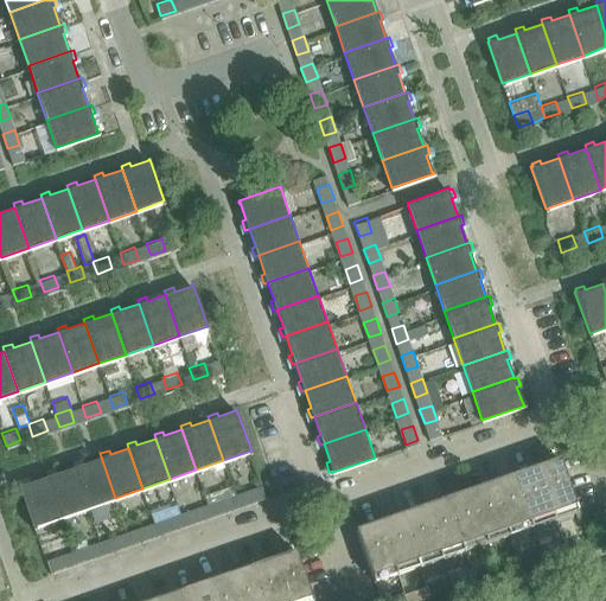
[(578,507),(560,455),(536,464),(554,516),(578,507)]
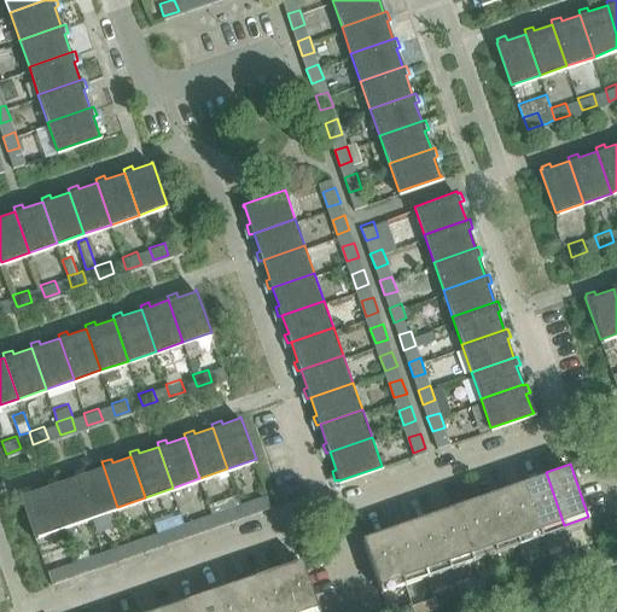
[(76,474),(91,517),(117,507),(103,465),(85,472),(83,468),(75,471),(76,474)]
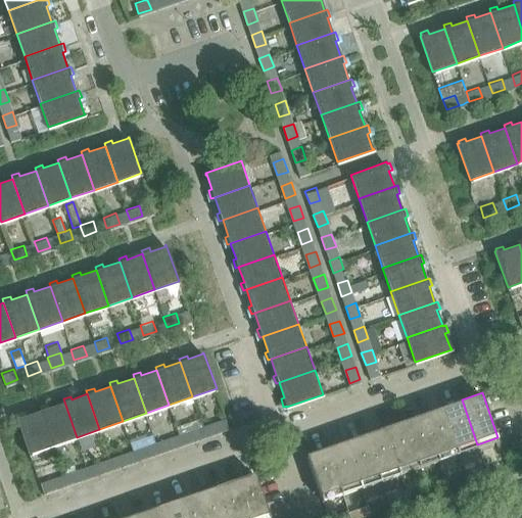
[(462,399),(442,407),(458,452),(477,444),(462,399)]
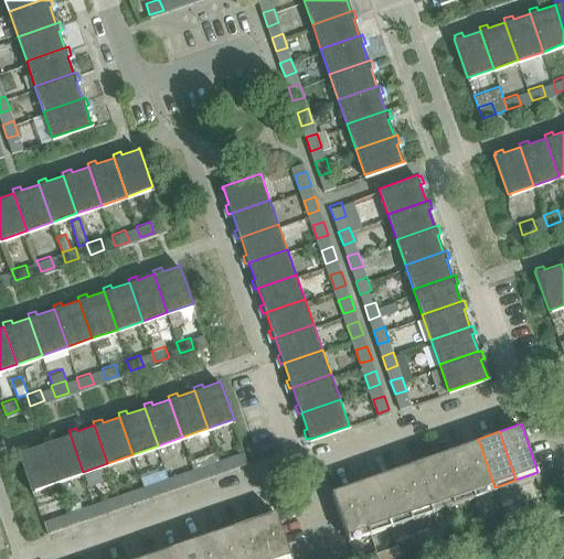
[(83,472),(70,433),(53,440),(51,436),(43,439),(44,442),(57,481),(83,472)]
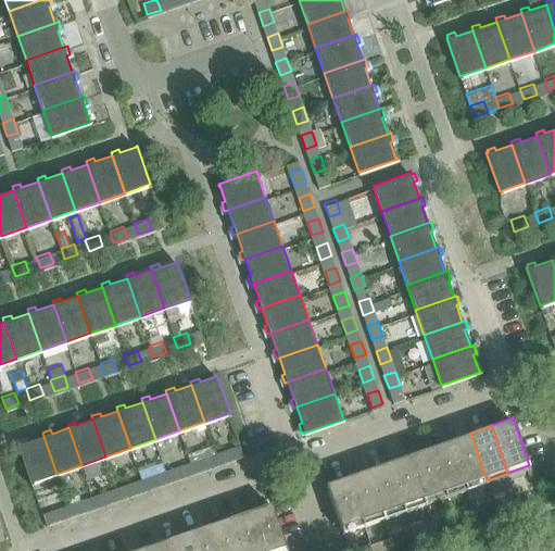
[(470,433),(450,440),(466,487),(487,480),(470,433)]
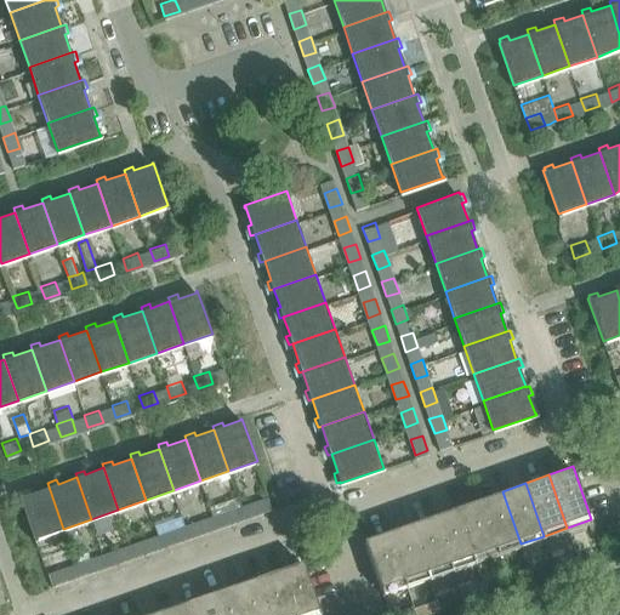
[(49,487),(30,493),(29,489),(21,493),(21,495),(20,496),(34,539),(63,529),(49,487)]
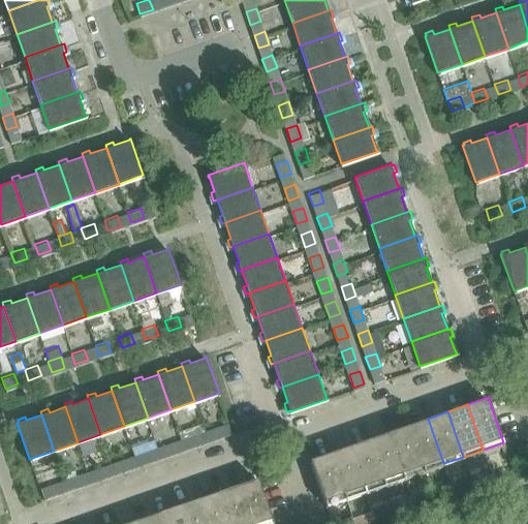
[(428,419),(408,425),(425,470),(443,463),(428,419)]
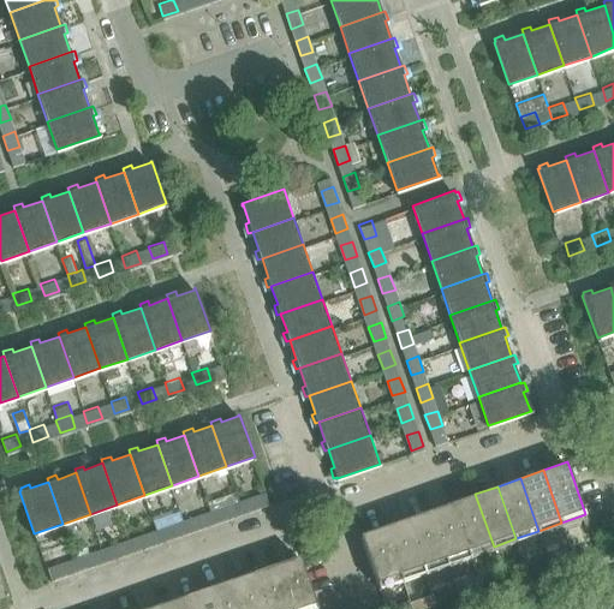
[(475,494),(452,502),(470,554),(494,547),(475,494)]
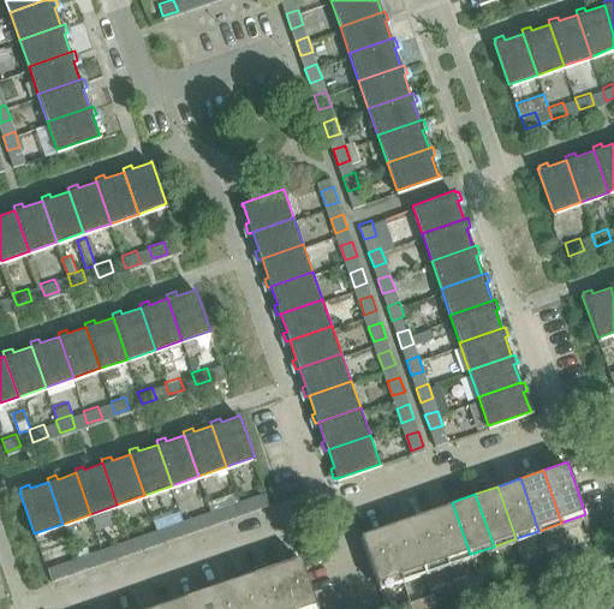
[(251,495),(236,500),(240,512),(255,507),(251,495)]
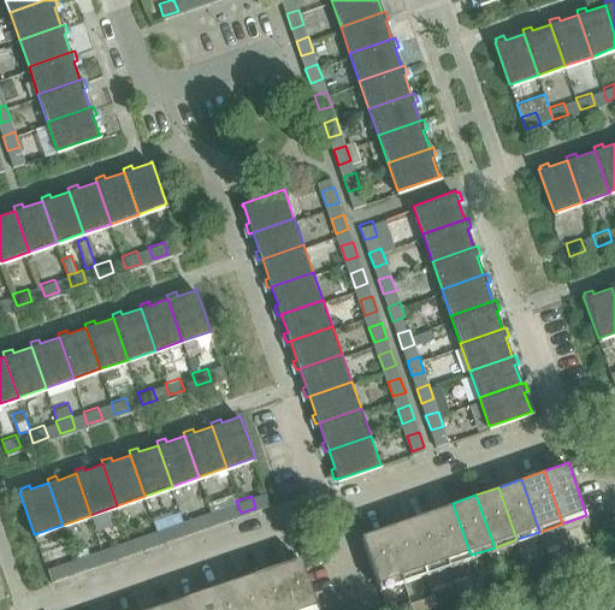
[(453,503),(430,510),(448,563),(471,555),(453,503)]
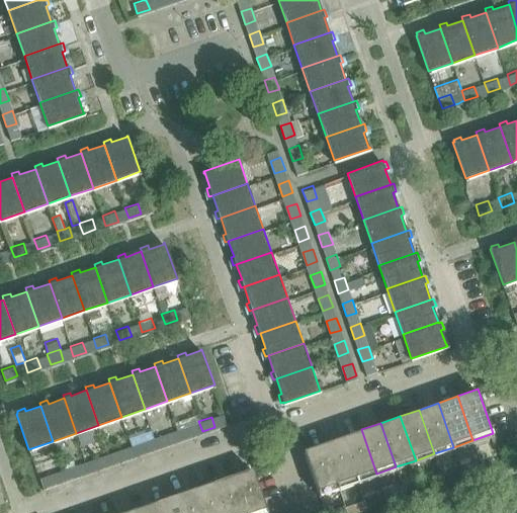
[(188,424),(176,429),(179,439),(192,435),(188,424)]
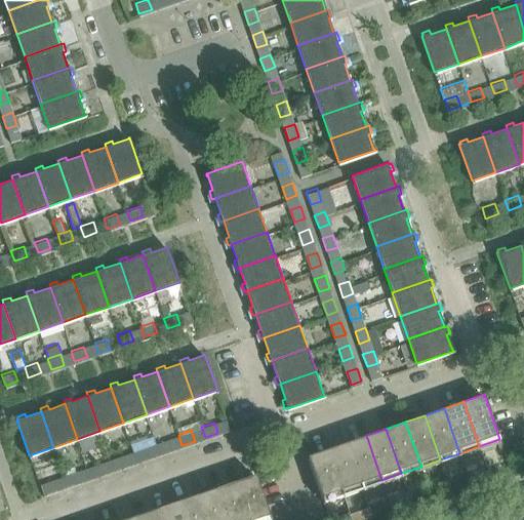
[(366,435),(347,442),(362,487),(381,480),(366,435)]
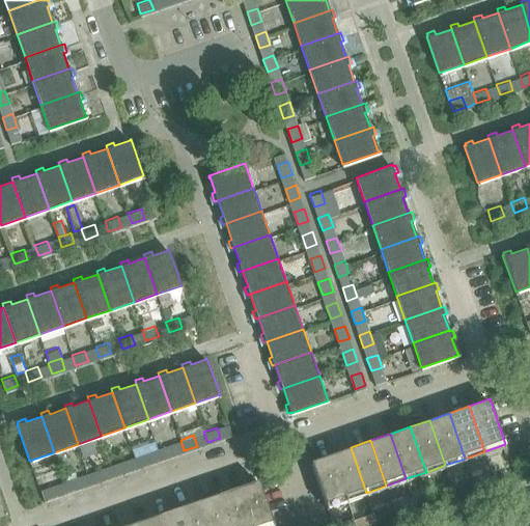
[(169,443),(157,448),(161,459),(173,453),(169,443)]
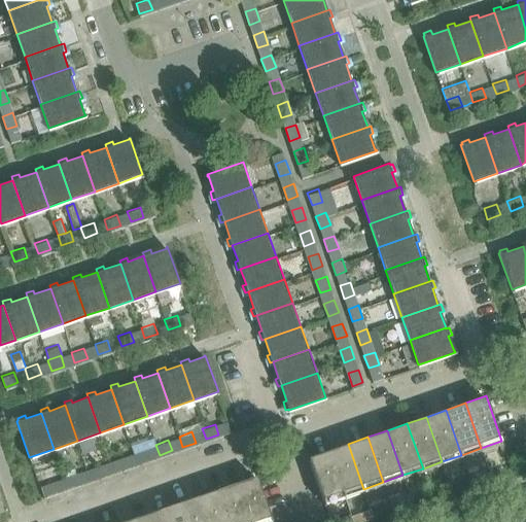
[(348,444),(328,451),(344,495),(363,489),(348,444)]
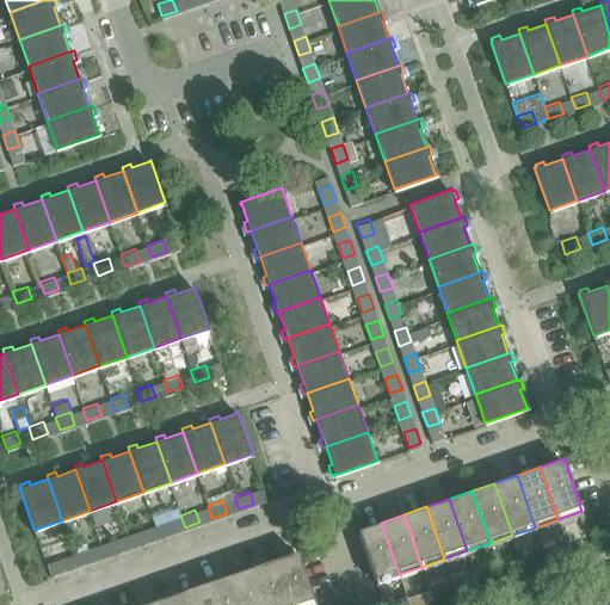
[(172,531),(168,519),(154,525),(158,537),(172,531)]
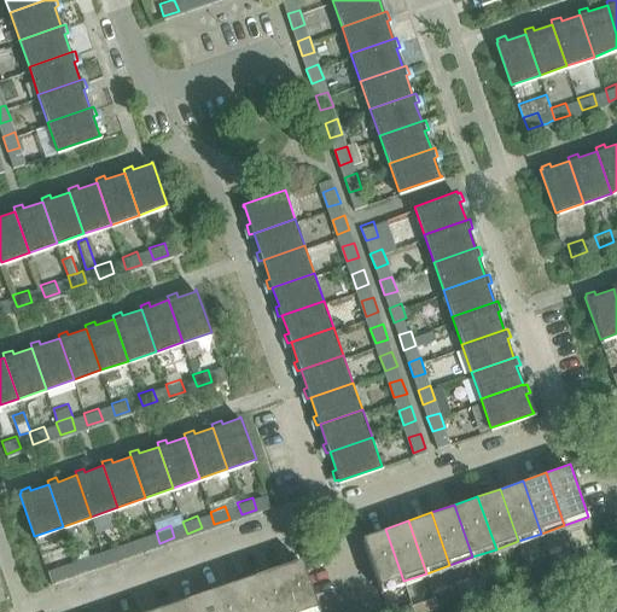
[(403,581),(385,529),(362,537),(380,589),(403,581)]
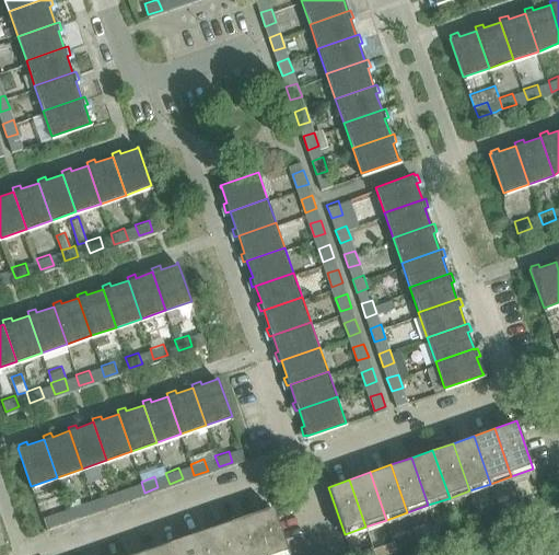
[(129,485),(116,489),(119,500),(134,496),(129,485)]
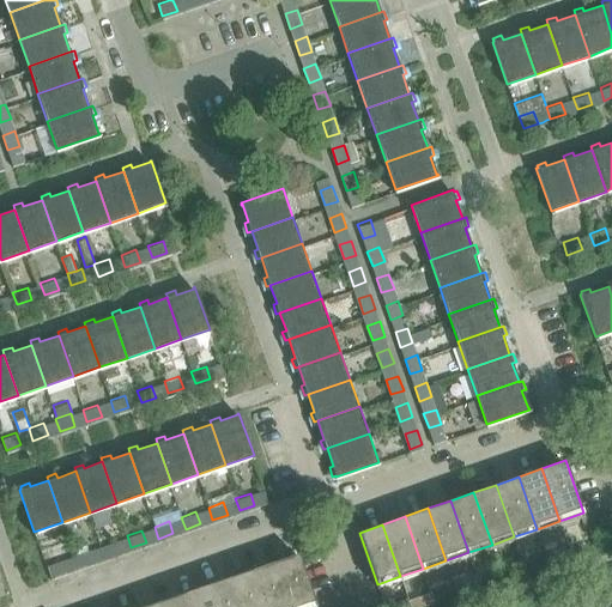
[(115,540),(100,545),(104,557),(119,552),(115,540)]
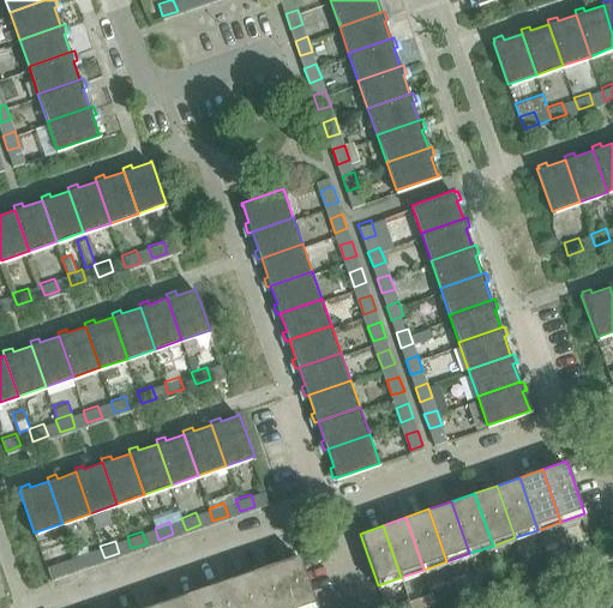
[(88,551),(73,555),(77,567),(92,563),(88,551)]
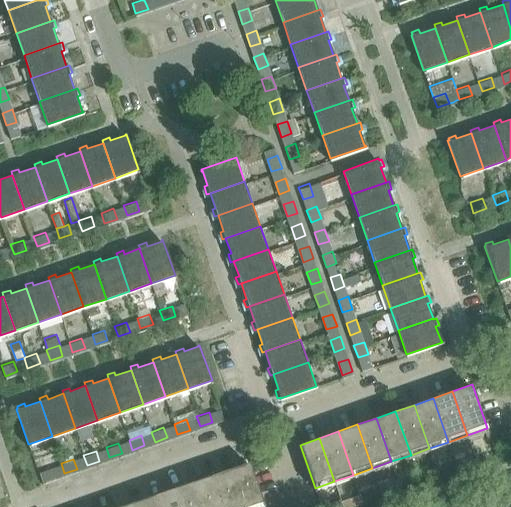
[(249,462),(229,469),(242,506),(260,506),(264,506),(249,462)]
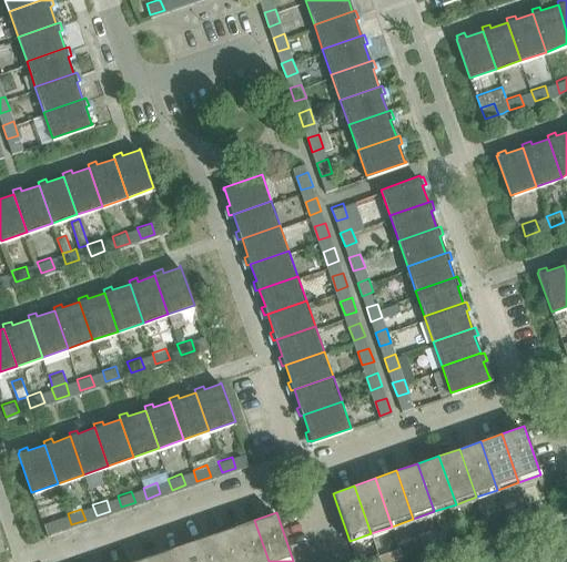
[(60,529),(56,518),(42,522),(47,533),(60,529)]
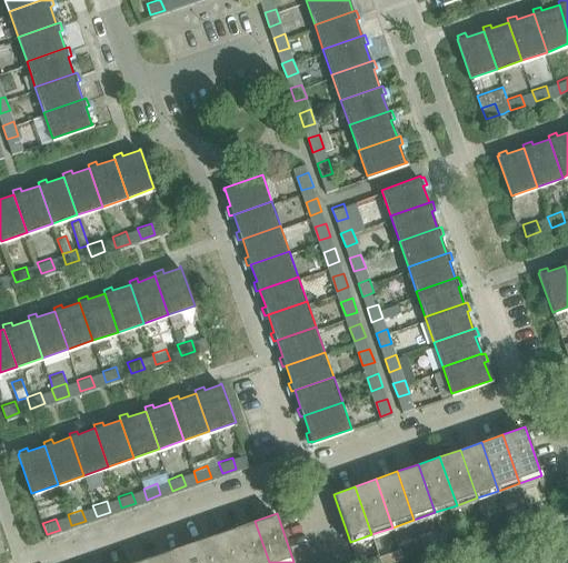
[(246,562),(269,562),(255,521),(233,529),(246,562)]
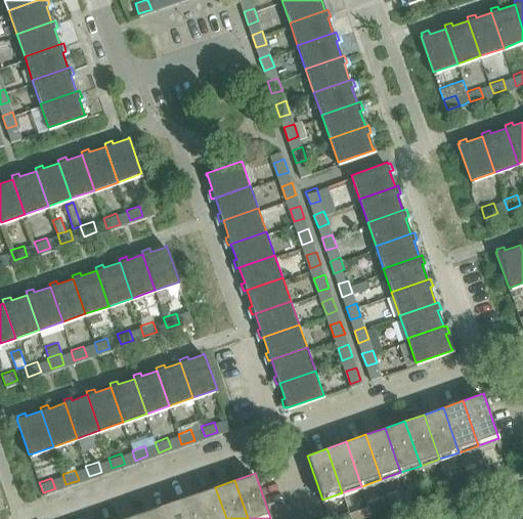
[(226,518),(215,487),(195,493),(204,518),(226,518)]
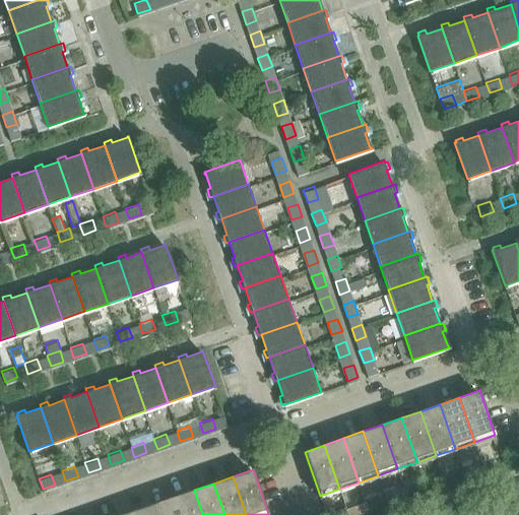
[(181,514),(202,514),(194,490),(175,497),(181,514)]
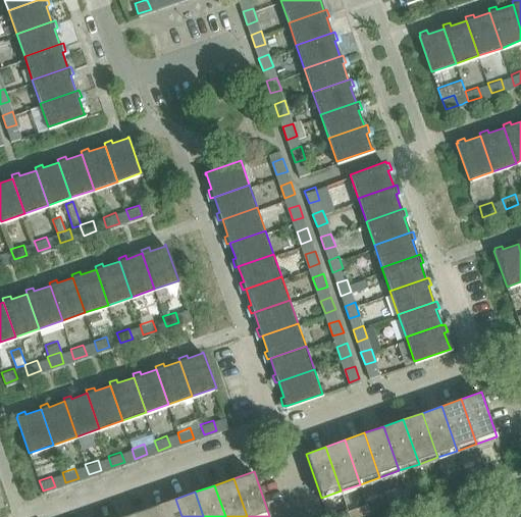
[(160,516),(181,516),(175,499),(156,506),(160,516)]
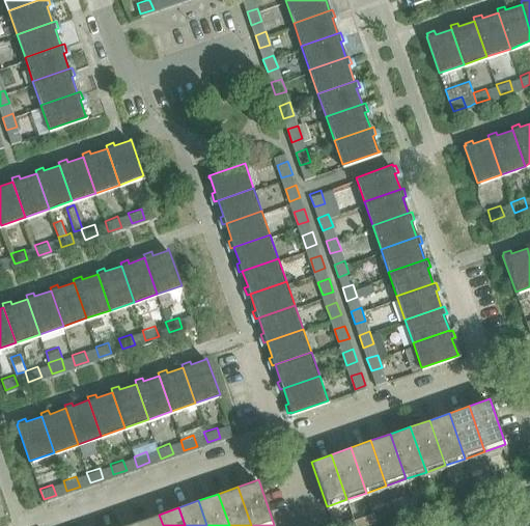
[(163,525),(159,515),(139,521),(140,525),(163,525)]
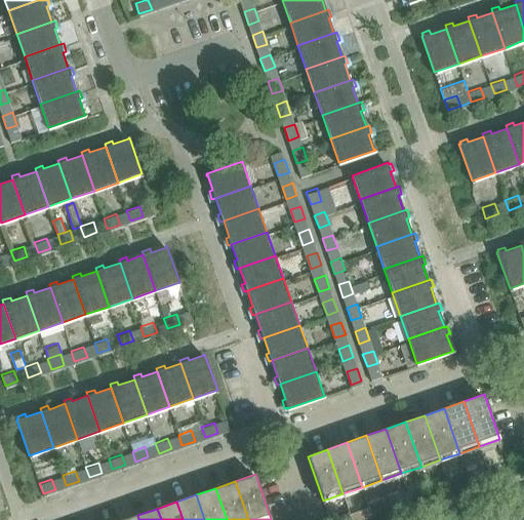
[(349,509),(328,516),(329,519),(352,519),(349,511),(349,509)]
